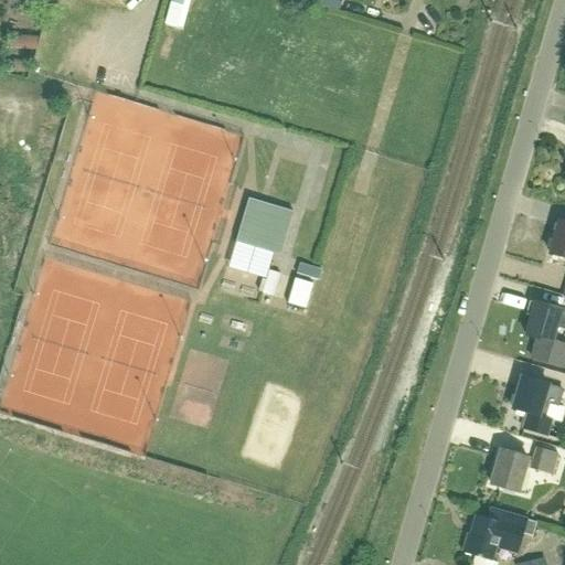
[(188,29),(194,0),(174,0),(170,24),(188,29)]
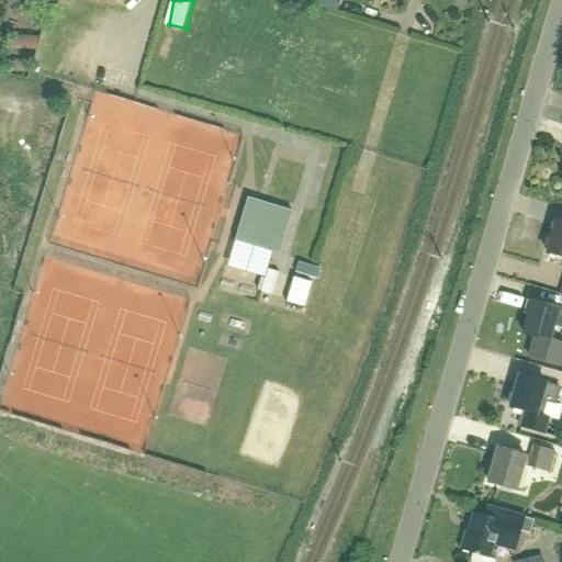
[(305,0),(305,2),(338,12),(341,0),(305,0)]
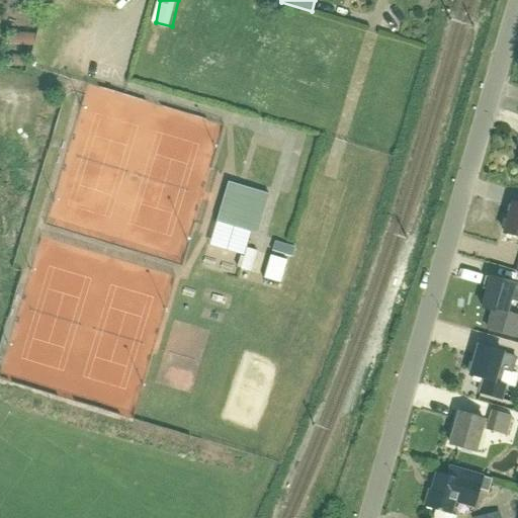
[(218,221),(259,234),(271,194),(229,182),(218,221)]
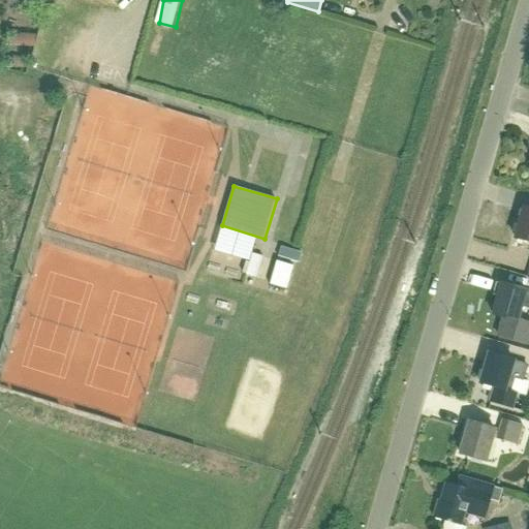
[(528,210),(523,208),(514,238),(528,242),(528,210)]
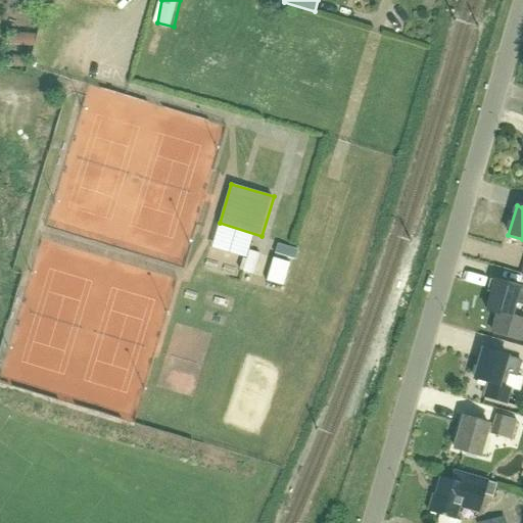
[(296,250),(276,244),(273,253),(294,259),(296,250)]
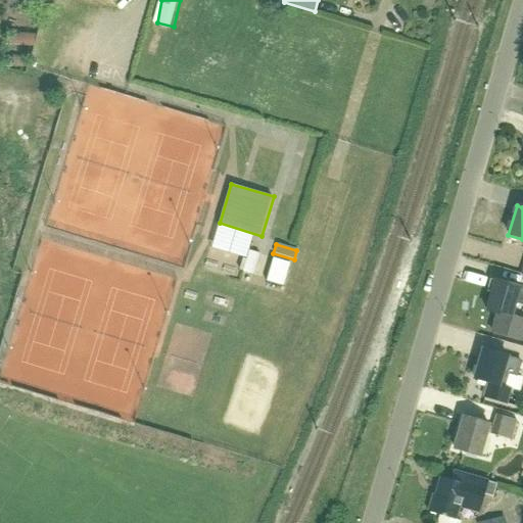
[(252,276),(259,254),(248,251),(242,273),(252,276)]
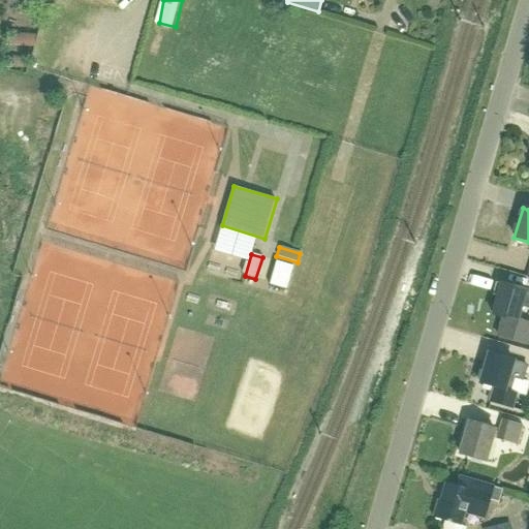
[(269,285),(284,290),(291,267),(276,261),(269,285)]
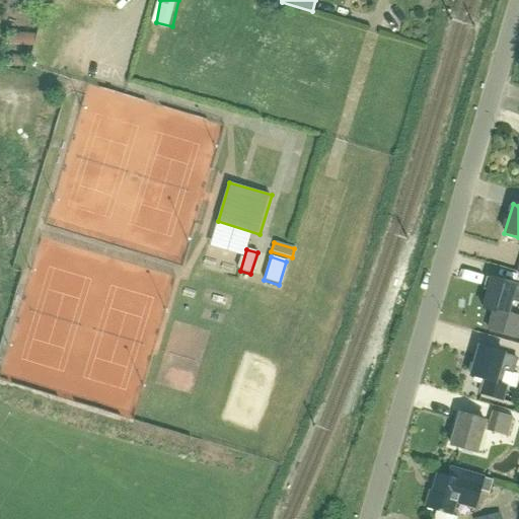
[(483,307),(483,309),(493,312),(487,329),(515,339),(518,325),(518,318),(507,314),(511,301),(518,303),(518,289),(514,288),(515,285),(491,278),(483,307)]
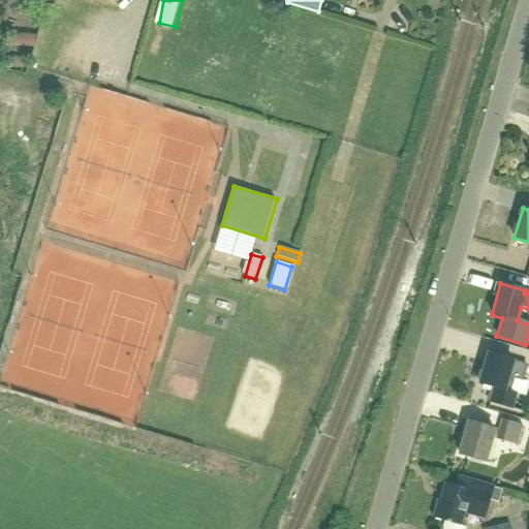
[(479,384),(494,387),(490,402),(511,408),(516,393),(509,392),(514,378),(521,380),(525,366),(511,362),(511,361),(488,353),(479,384)]
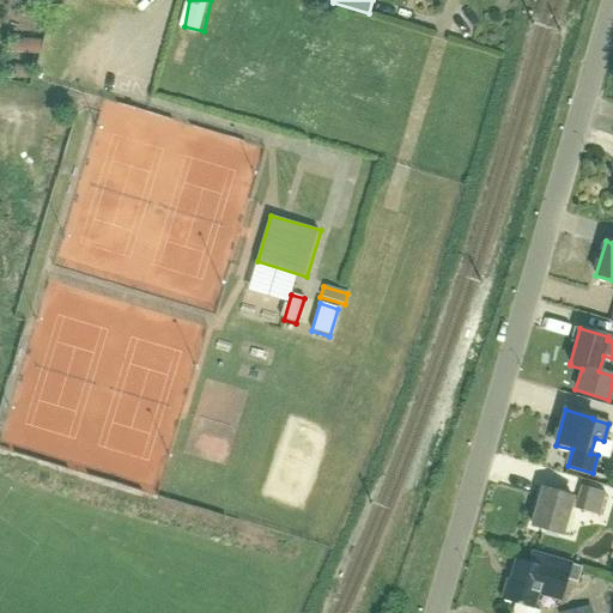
[(598,516),(605,493),(582,487),(577,502),(571,499),(571,498),(542,490),(532,527),(560,535),(569,508),(575,510),(598,516)]
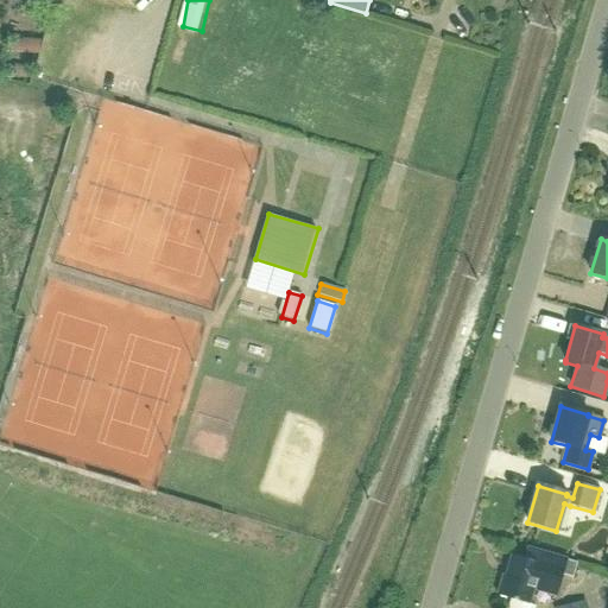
[(508,607),(533,607),(534,607),(529,606),(533,590),(555,596),(561,576),(572,578),(577,564),(527,550),(525,559),(512,556),(506,577),(502,576),(498,596),(511,600),(508,607)]
